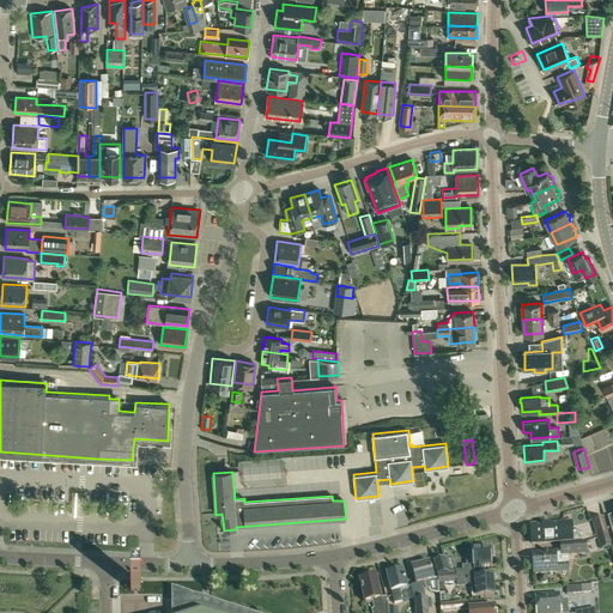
[(278,483),(281,490),(289,486),(285,479),(278,483)]
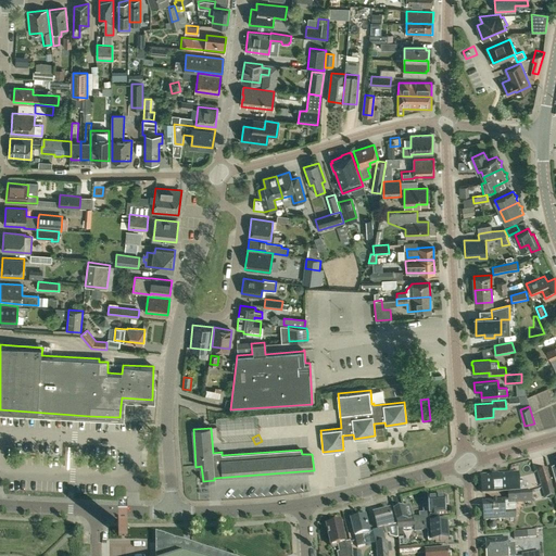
[(328,454),(330,463),(343,459),(341,451),(328,454)]
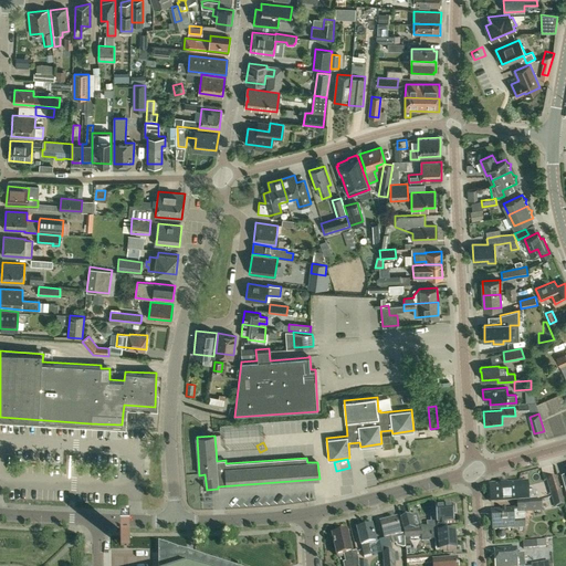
[(547,480),(552,496),(555,507),(564,505),(556,478),(547,480)]
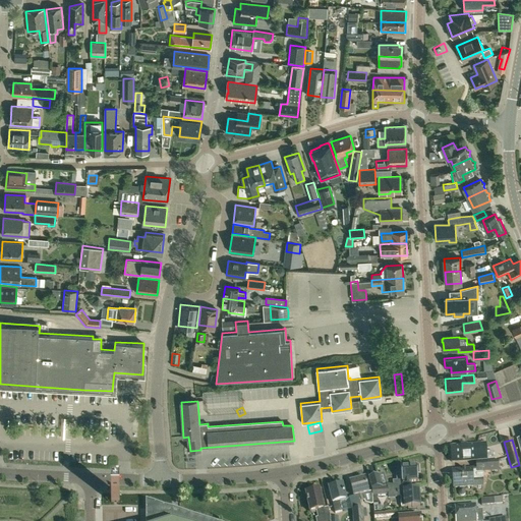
[(451,462),(484,459),(484,452),(477,453),(476,445),(459,447),(459,445),(452,445),(452,447),(450,447),(451,462)]
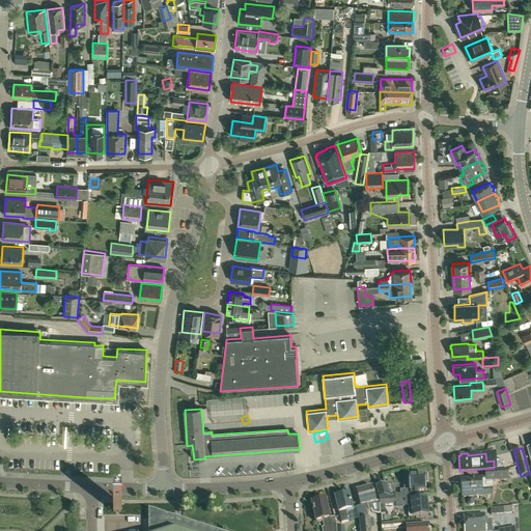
[(492,481),(499,480),(506,479),(505,469),(483,471),(483,479),(483,481),(492,481)]
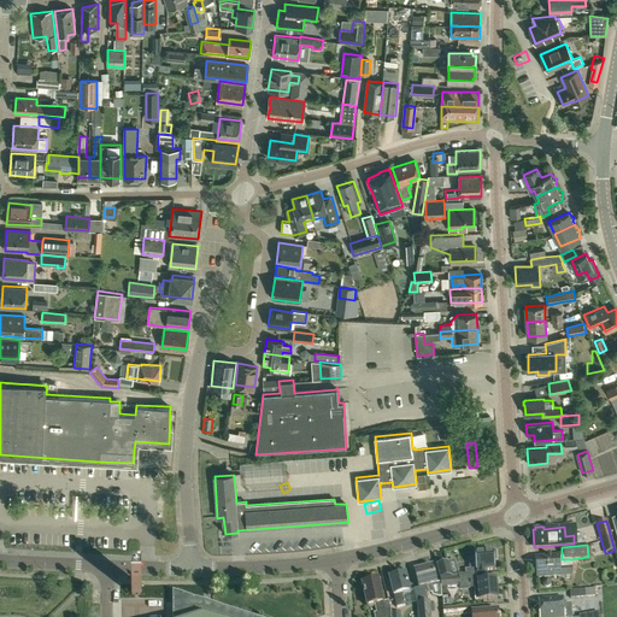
[(470,569),(466,570),(466,575),(477,575),(486,574),(486,570),(494,569),(494,560),(497,560),(497,551),(486,551),(486,553),(475,554),(475,560),(470,562),(470,569)]
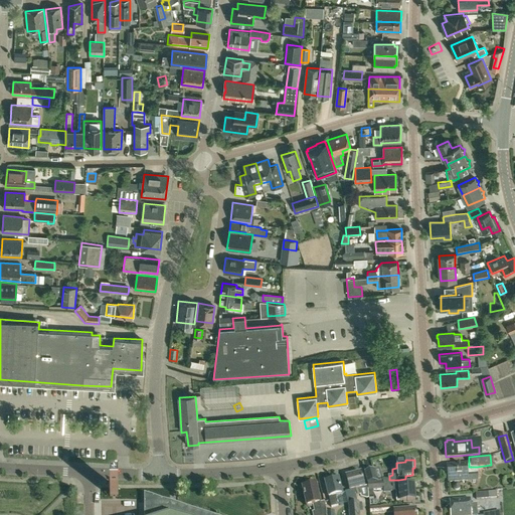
[(458,482),(477,480),(476,473),(467,474),(467,463),(447,465),(448,483),(454,482),(454,484),(453,486),(453,488),(454,489),(456,490),(458,490),(459,489),(460,487),(460,486),(459,484),(458,482)]
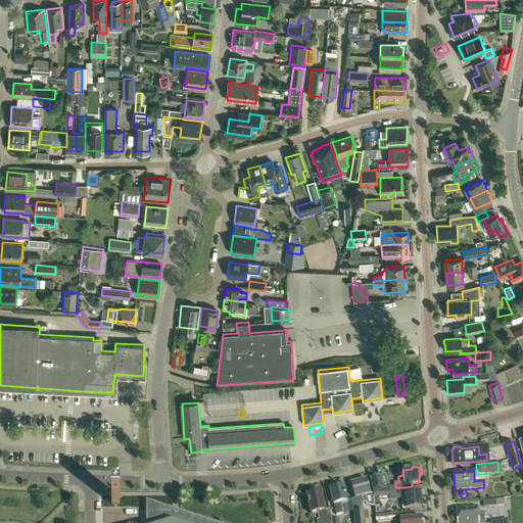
[(373,490),(383,489),(380,476),(370,478),(373,490)]
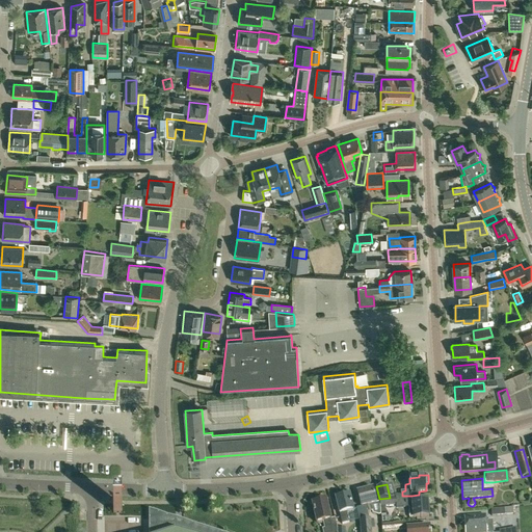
[(371,505),(376,503),(373,488),(357,493),(361,507),(365,506),(366,512),(372,511),(371,505)]
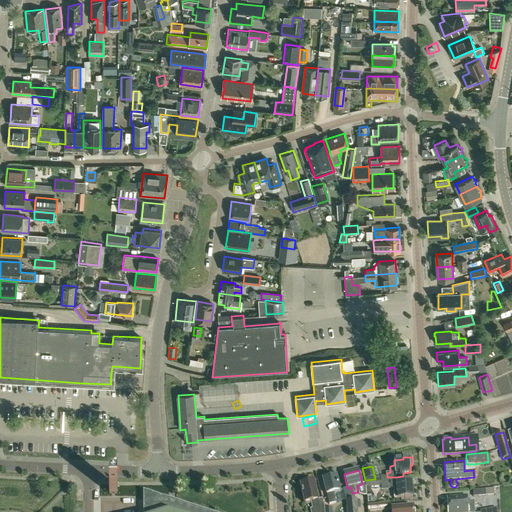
[(336,503),(333,492),(340,491),(336,476),(323,479),(329,505),(336,503)]
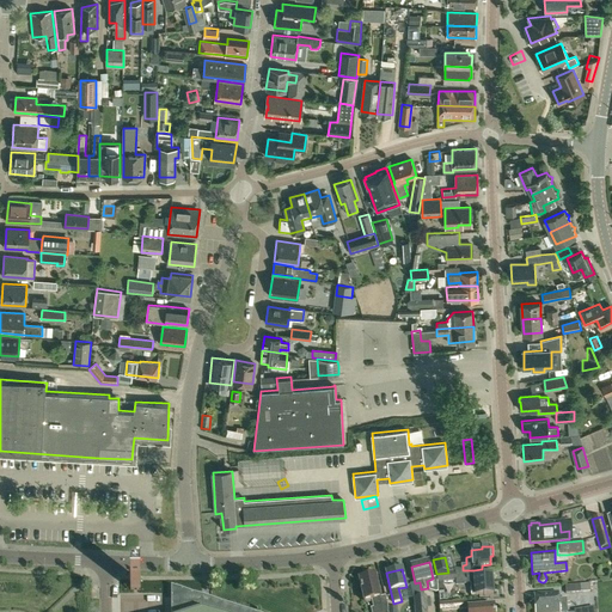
[(448,573),(436,574),(438,583),(457,582),(456,573),(448,573)]
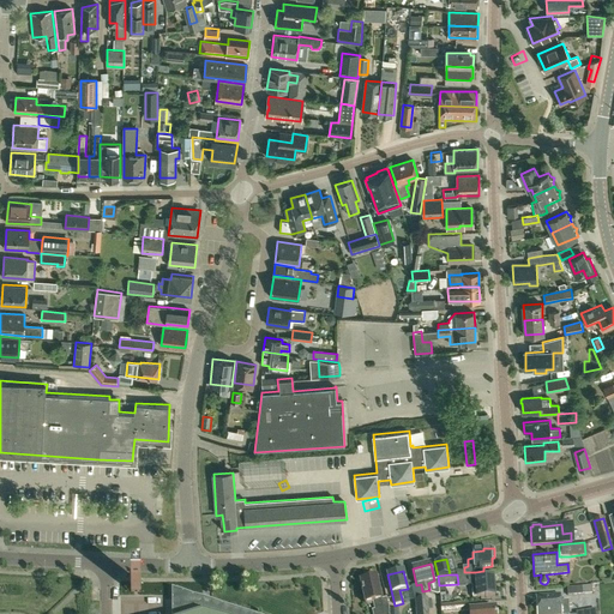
[(389,613),(390,611),(389,607),(387,597),(381,599),(377,577),(360,582),(366,605),(374,602),(377,609),(374,611),(374,613),(389,613)]
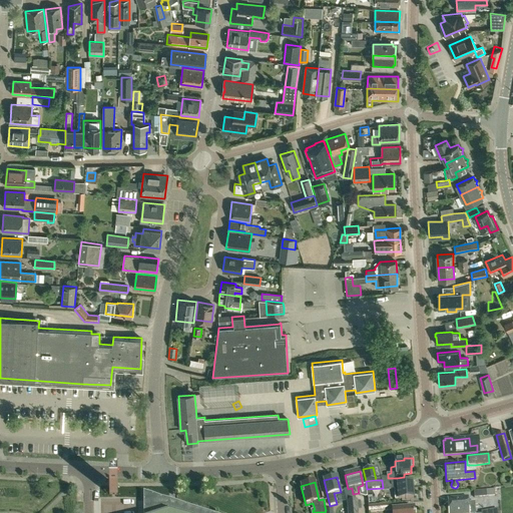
[(398,483),(398,482),(388,483),(389,489),(398,488),(398,492),(395,492),(395,499),(414,498),(412,482),(398,483)]
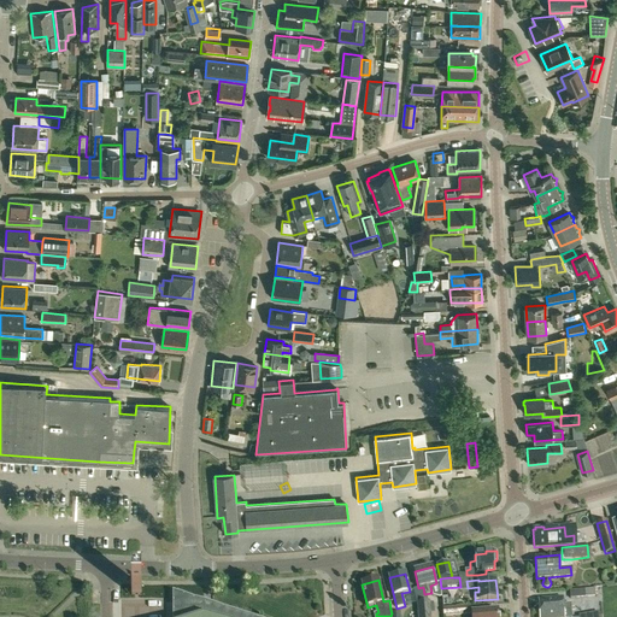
[(142,585),(131,585),(131,595),(142,595),(142,585)]
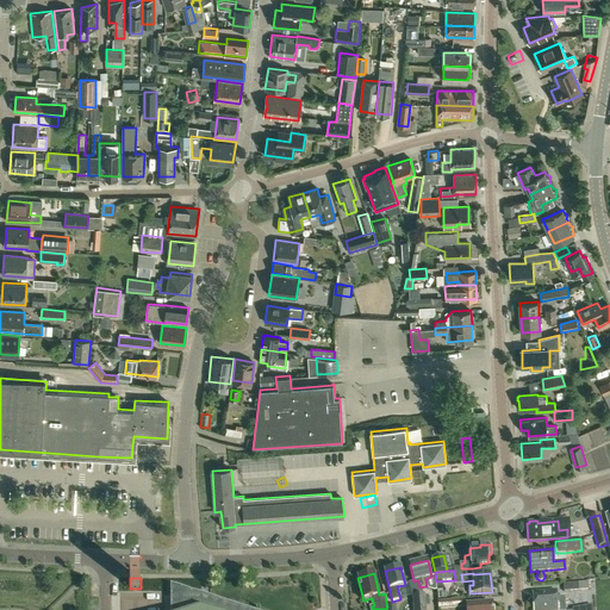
[(246,609),(172,586),(170,609),(246,609)]
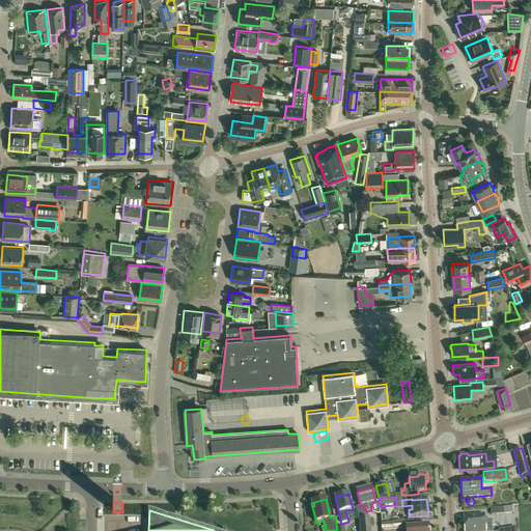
[(491,530),(492,527),(491,519),(485,520),(484,514),(464,515),(464,530),(491,530)]
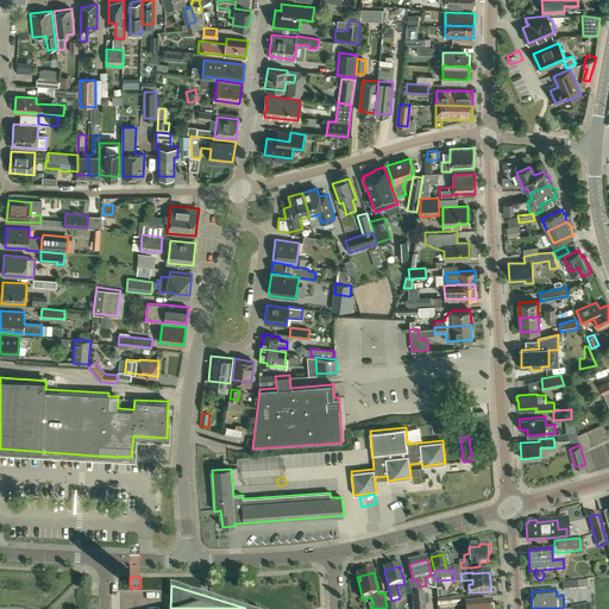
[(425,608),(425,595),(412,596),(412,608),(425,608)]
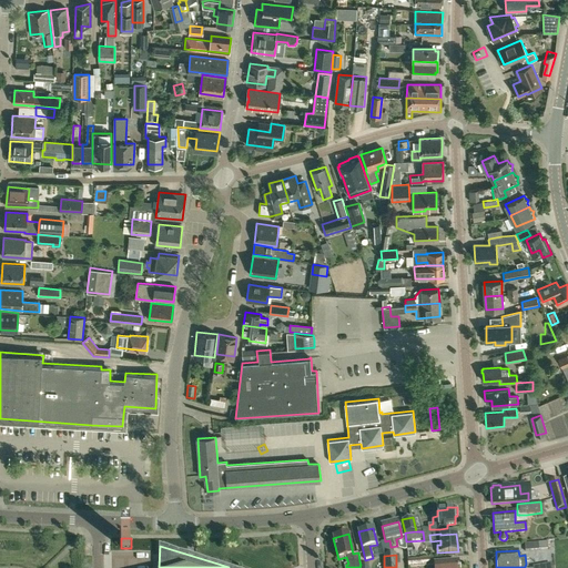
[(408,567),(423,567),(434,566),(433,558),(408,560),(408,567)]
